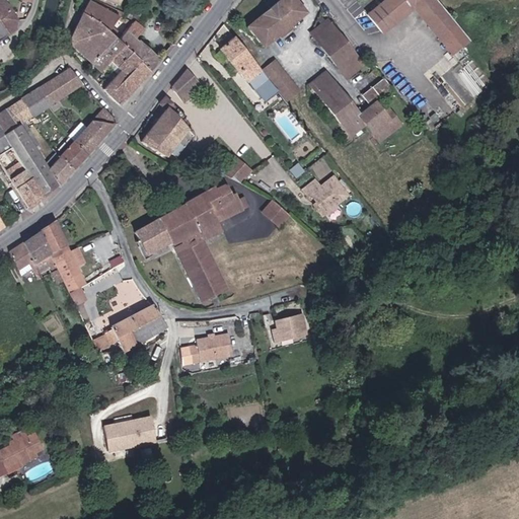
[(0,0),(0,22),(4,28),(16,20),(1,0),(0,0)]
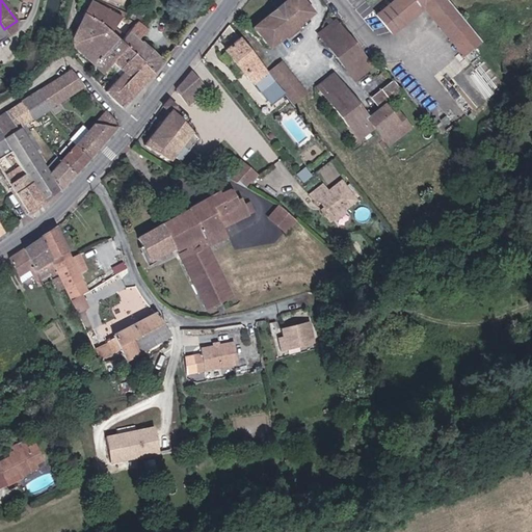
[(34,1),(33,0),(24,0),(22,14),(25,15),(28,0),(34,1)]
